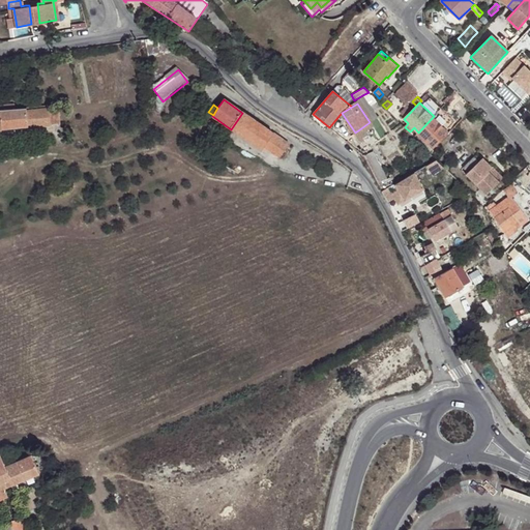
[(0,130),(28,127),(27,112),(27,108),(15,109),(8,110),(0,110),(0,114),(0,117),(0,130)]
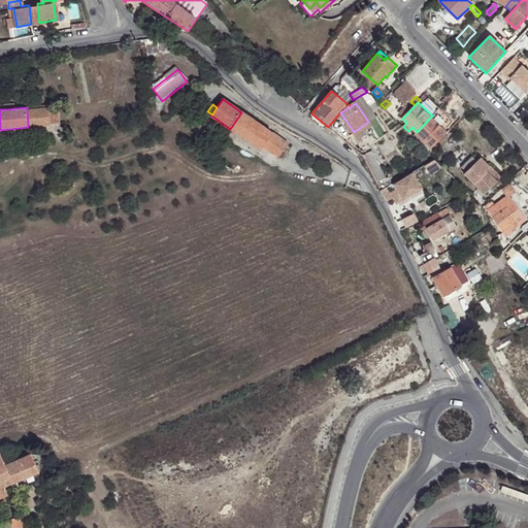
[(453,120),(440,107),(432,116),(417,132),(416,132),(431,147),(446,133),(443,130),(453,120)]
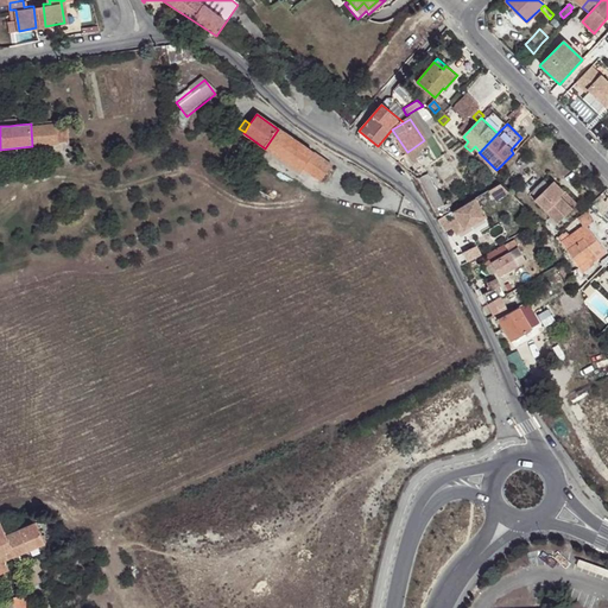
[(31,128),(32,146),(58,144),(57,131),(56,126),(50,126),(31,128)]
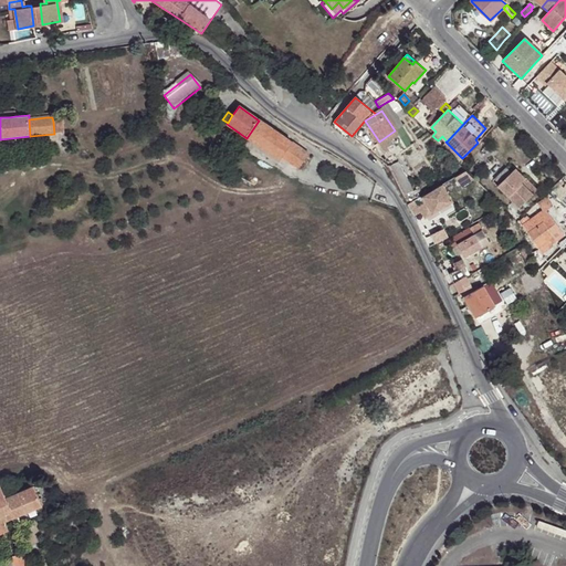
[(222,119),(216,128),(221,132),(227,124),(228,123),(222,119)]
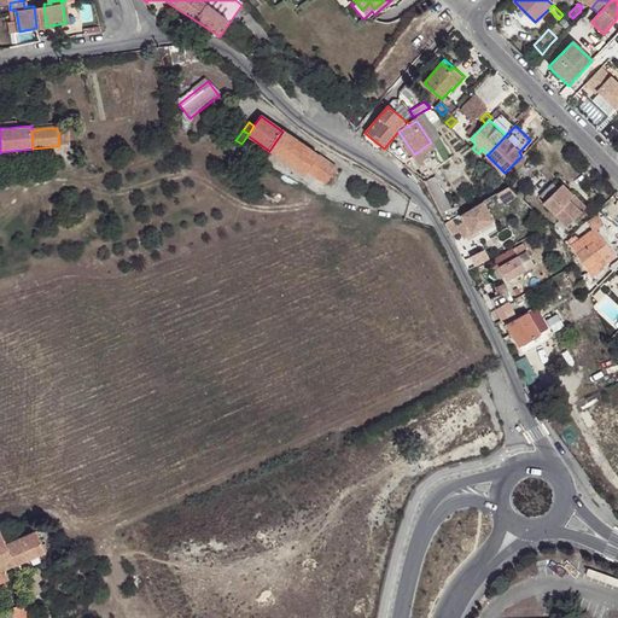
[(283,132),(269,151),(305,175),(309,170),(319,157),(283,132)]
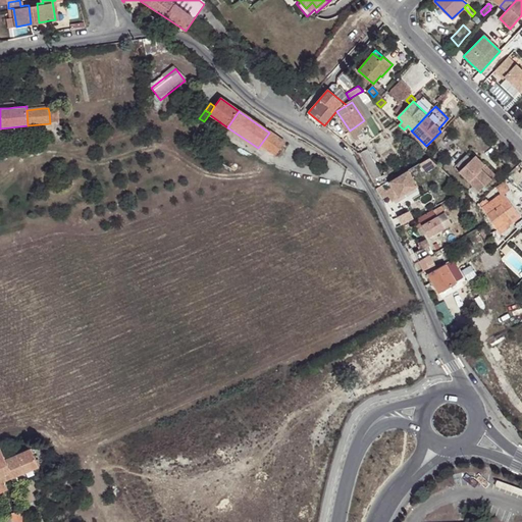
[(336,111),(334,113),(355,143),(364,137),(360,129),(367,124),(364,120),(350,131),(336,111)]
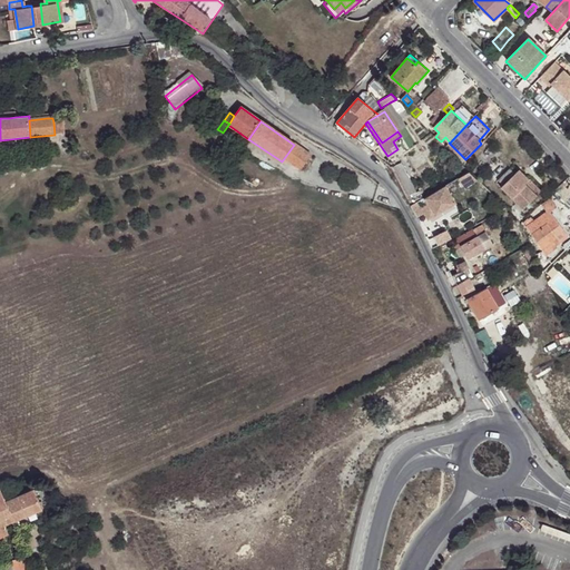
[(311,156),(294,145),(285,157),(302,168),(311,156)]
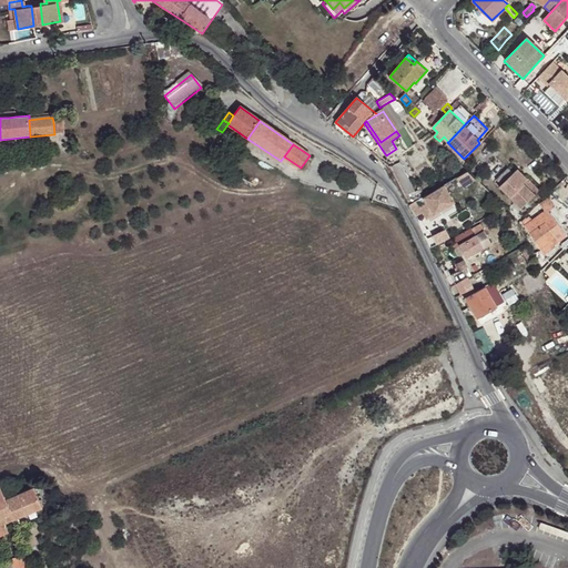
[(523,182),(526,179),(517,169),(513,172),(508,168),(496,179),(500,184),(498,186),(520,209),(535,195),(523,182)]
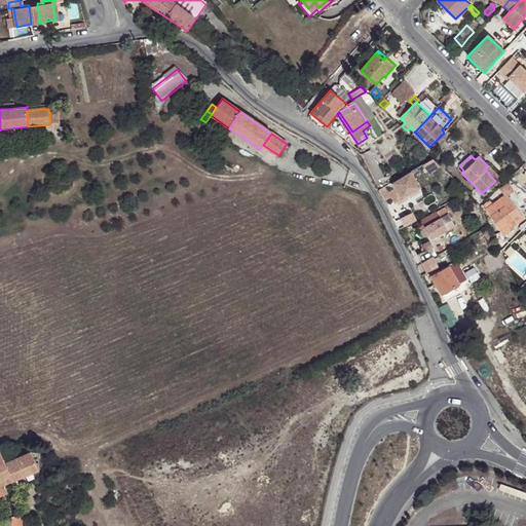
[(363,160),(375,182),(381,179),(370,157),(369,158),(363,160)]
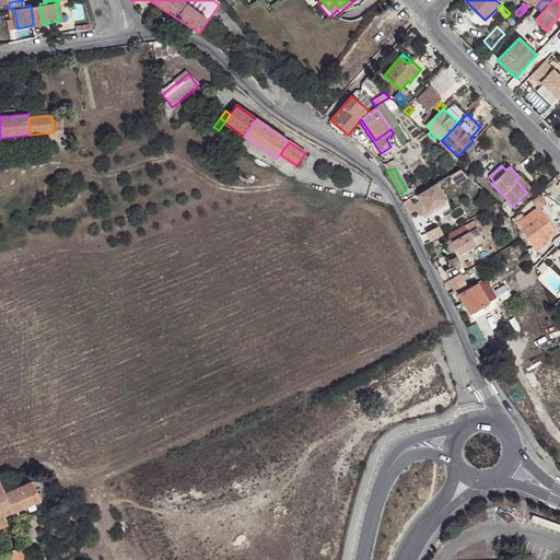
[(470,177),(462,168),(451,175),(456,185),(470,177)]
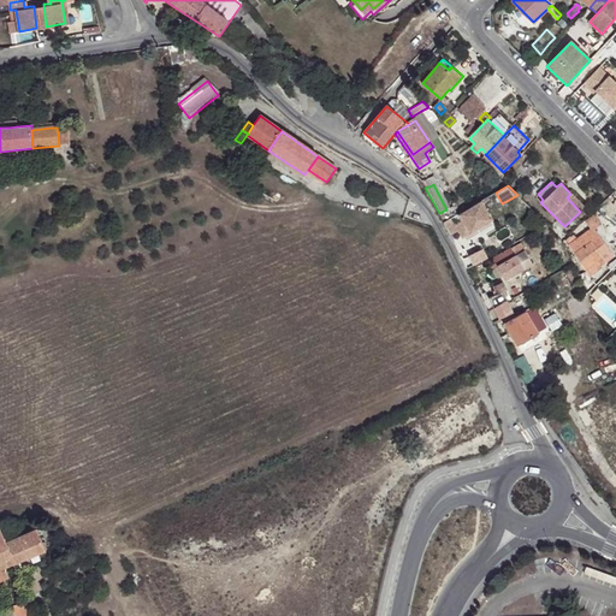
[(584,207),(570,194),(567,197),(580,212),(584,207)]
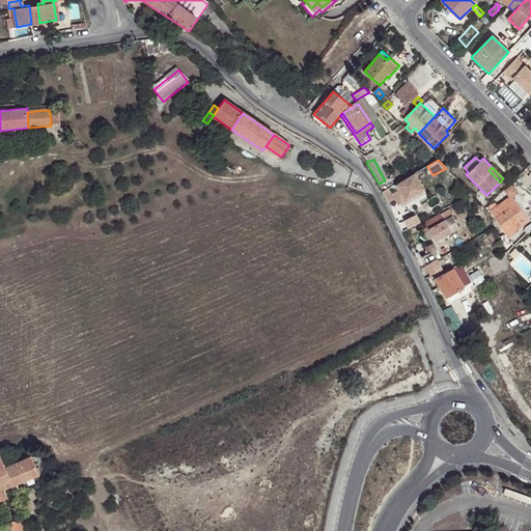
[(415,173),(396,185),(399,190),(392,194),(398,204),(424,189),(415,173)]
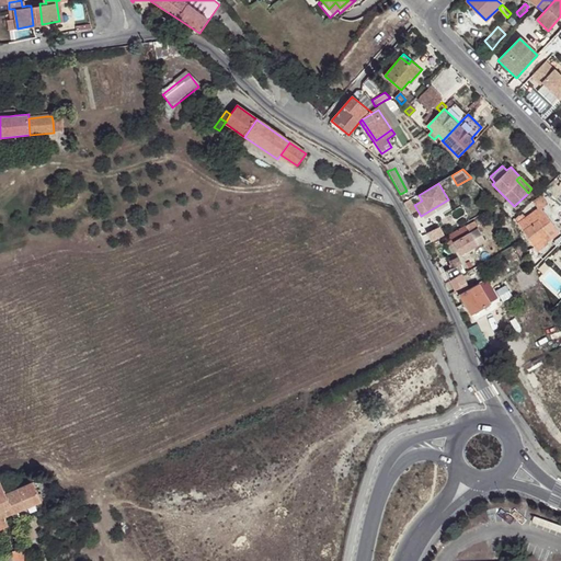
[(558,233),(539,208),(519,225),(538,250),(549,243),(548,241),(558,233)]
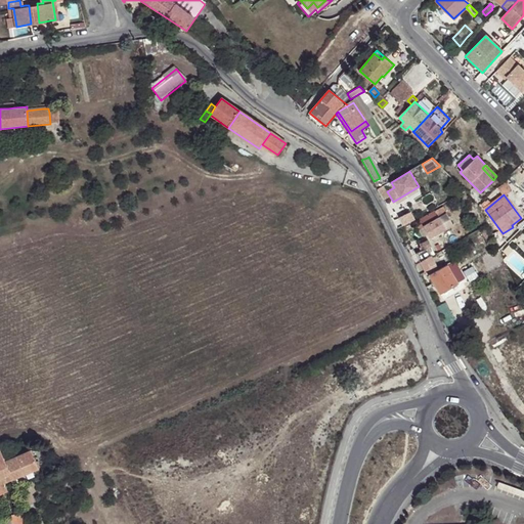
[(485,201),(484,201),(480,205),(482,208),(489,201),(488,199),(485,201)]
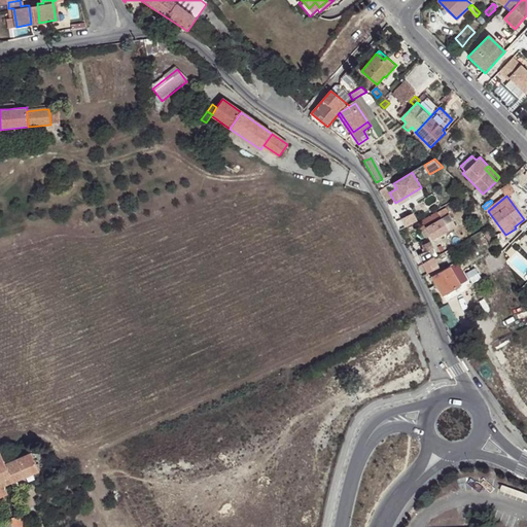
[(442,209),(415,223),(419,231),(425,227),(429,235),(431,239),(455,225),(449,215),(441,219),(440,217),(445,214),(442,209)]
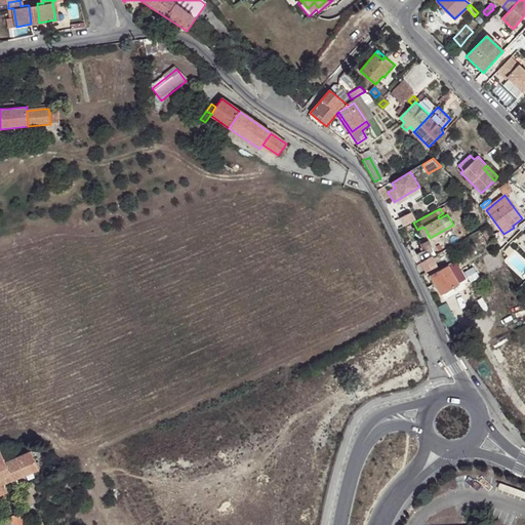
[(428,234),(423,227),(417,230),(421,238),(428,234)]
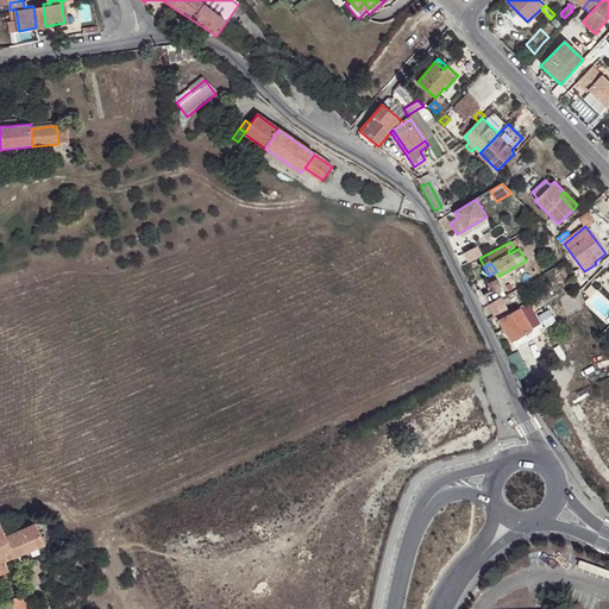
[(559,268),(563,275),(570,271),(566,264),(559,268)]
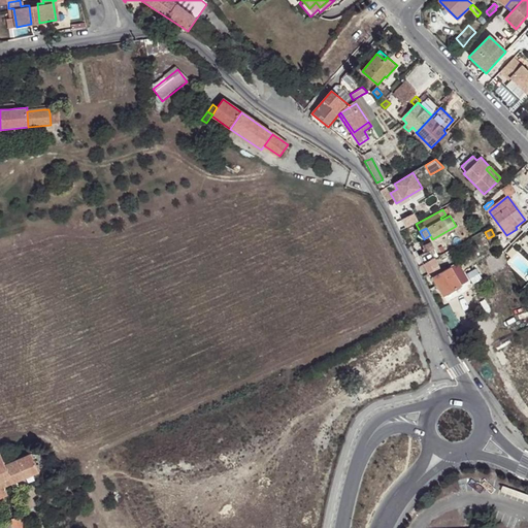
[(424,264),(436,257),(437,256),(430,241),(423,245),(425,249),(423,249),(425,253),(420,256),(417,250),(411,252),(418,265),(423,262),(424,264)]
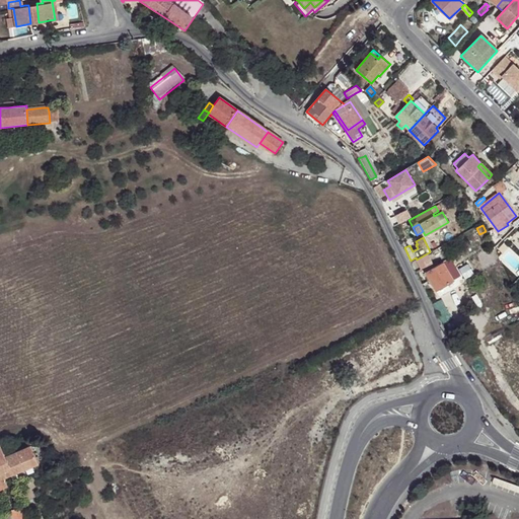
[(434,262),(429,252),(417,260),(421,269),(434,262)]
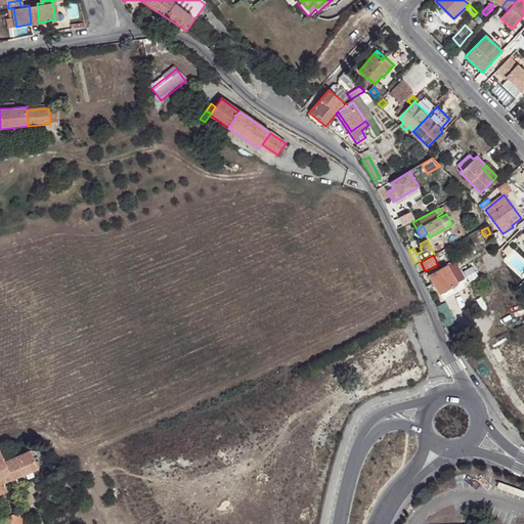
[(452,260),(445,265),(455,281),(463,277),(452,260)]
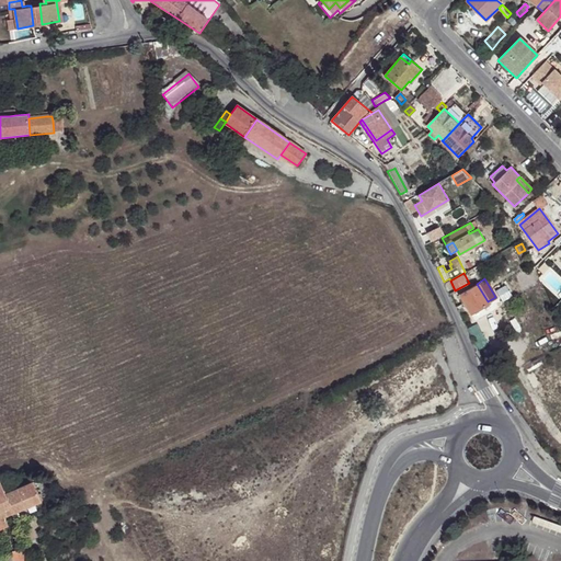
[(460,294),(471,313),(489,302),(488,301),(477,284),(460,294)]
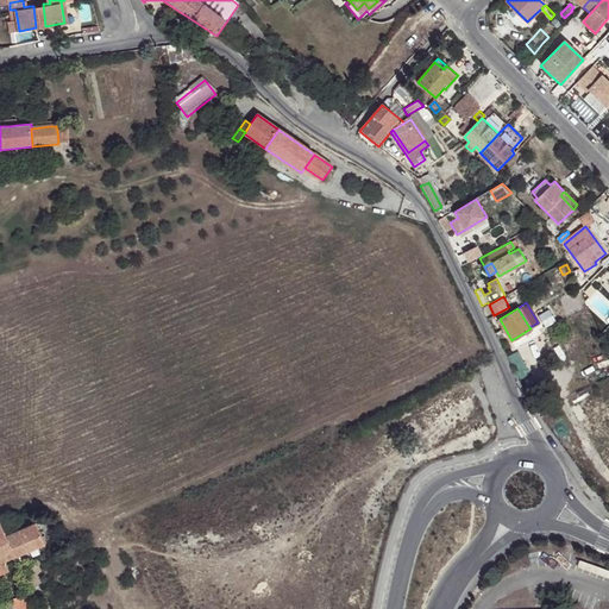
[(1,523),(0,522),(0,559),(2,565),(7,563),(46,546),(45,542),(43,539),(38,525),(26,528),(13,534),(7,537),(5,532),(1,523)]
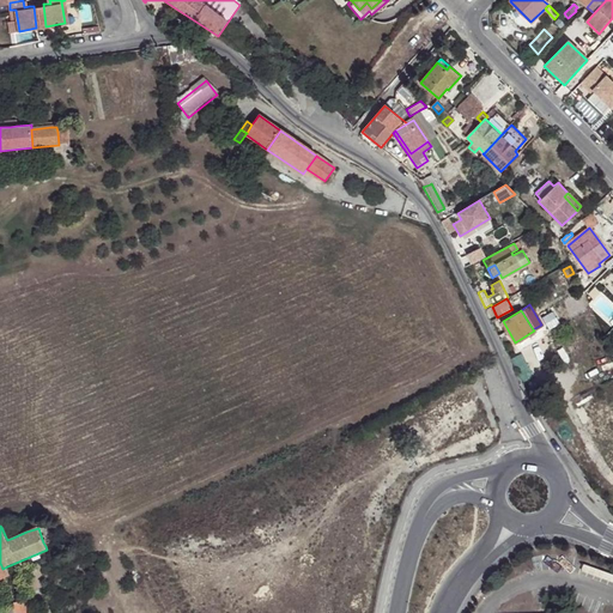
[(0,563),(0,580),(11,576),(7,566),(2,569),(0,563)]
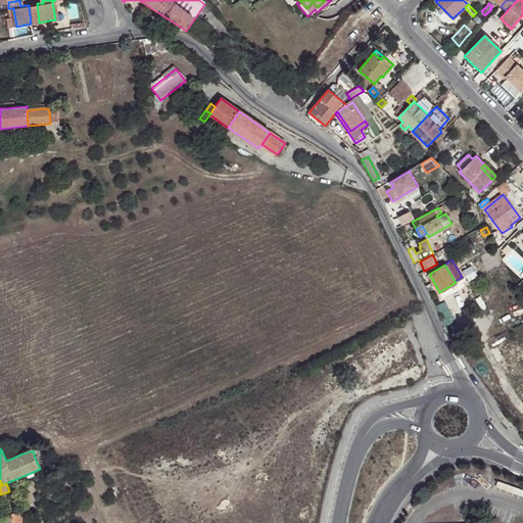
[(28,522),(27,514),(13,516),(14,520),(14,522),(28,522)]
